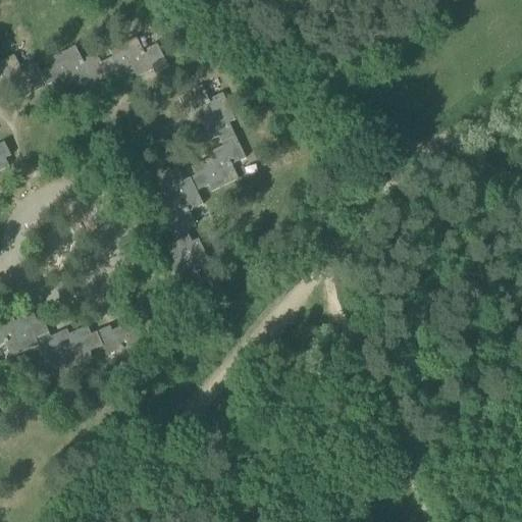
[(85,38),(75,44),(85,58),(94,53),(85,38)]
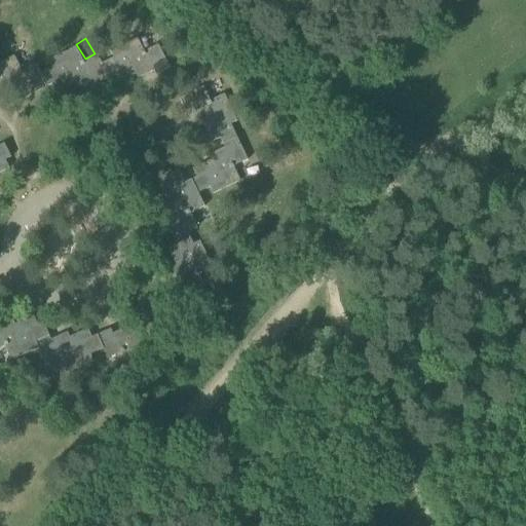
[(114,58),(103,64),(109,78),(114,75),(118,83),(136,74),(138,79),(155,71),(157,75),(171,68),(159,44),(145,51),(138,38),(111,51),(114,58)]
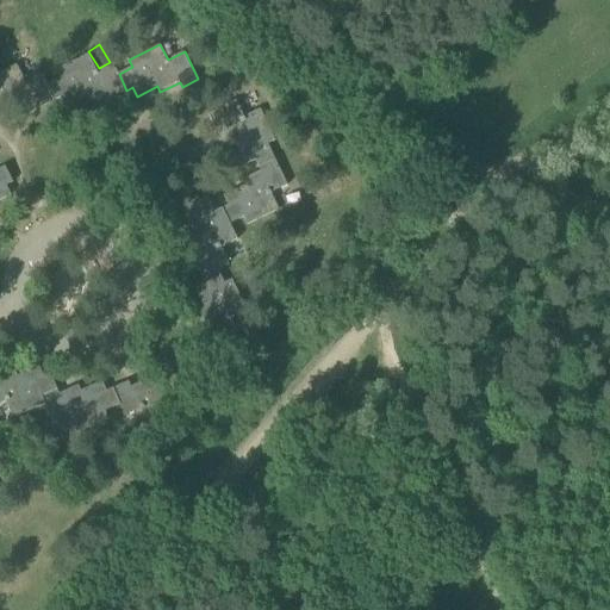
[(61,78),(48,85),(55,101),(61,98),(66,107),(86,97),(89,103),(109,93),(111,98),(126,91),(119,74),(113,62),(97,70),(88,55),(57,70),(61,78)]
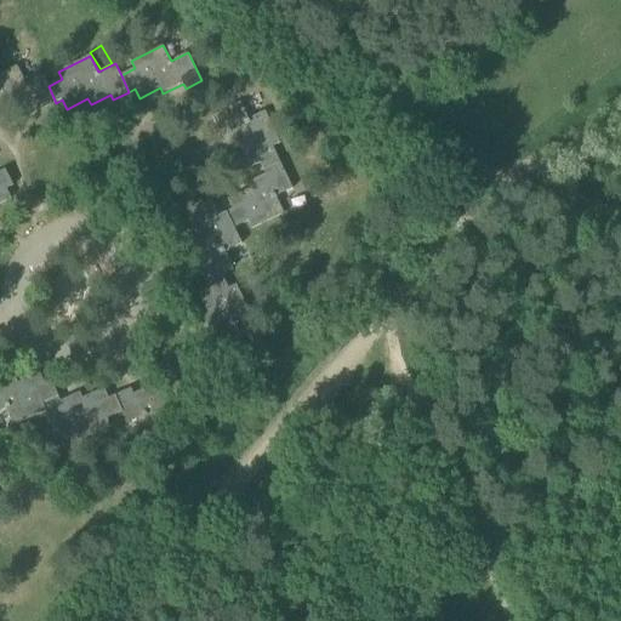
[(56,103),(49,86),(43,74),(26,83),(17,67),(0,74),(0,117),(16,109),(18,115),(38,106),(40,110),(56,103)]
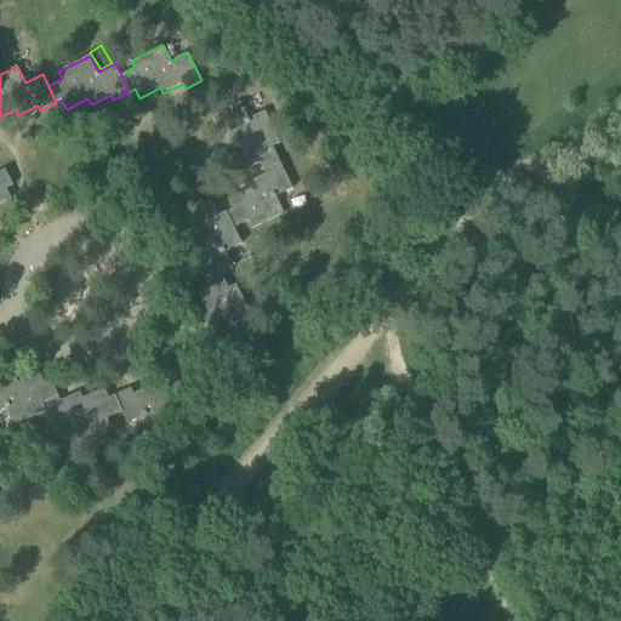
[(249,119),(240,102),(212,115),(221,132),(226,130),(235,148),(241,146),(251,167),(261,164),(263,170),(280,161),(273,147),(280,143),(266,110),(249,119)]
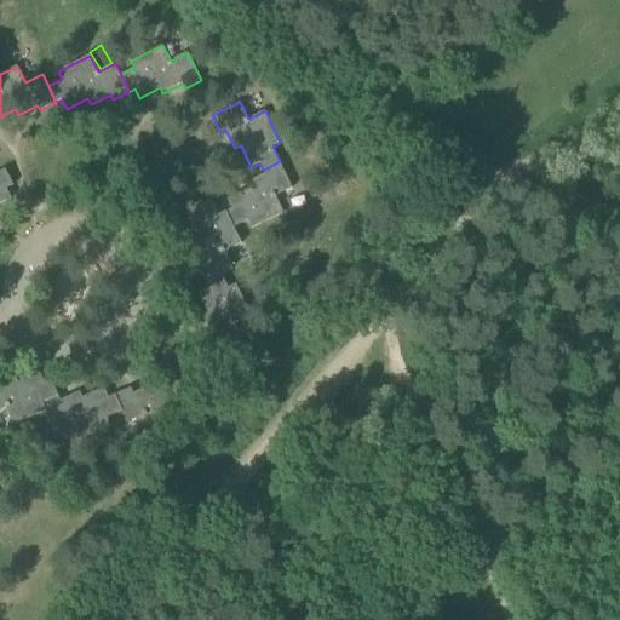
[(233,210),(227,212),(235,228),(248,222),(252,229),(285,213),(276,196),(293,189),(280,161),(263,170),(265,174),(246,183),(250,189),(228,200),(233,210)]
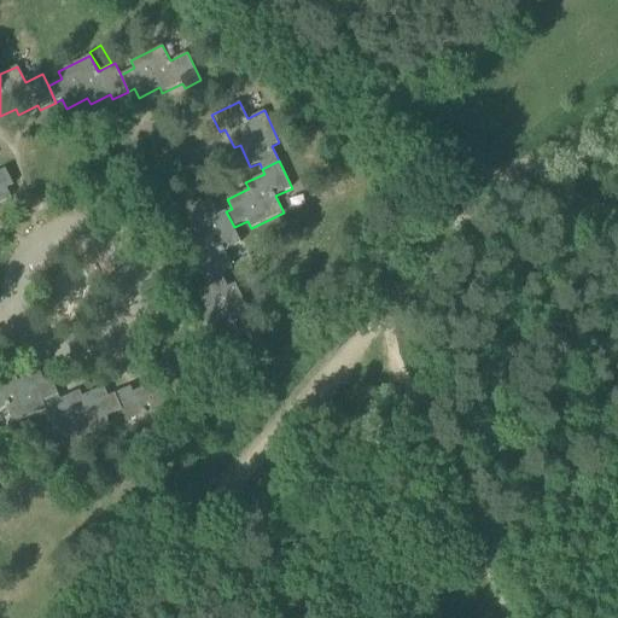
[(0,203),(12,198),(7,188),(13,185),(5,169),(0,172),(0,203)]
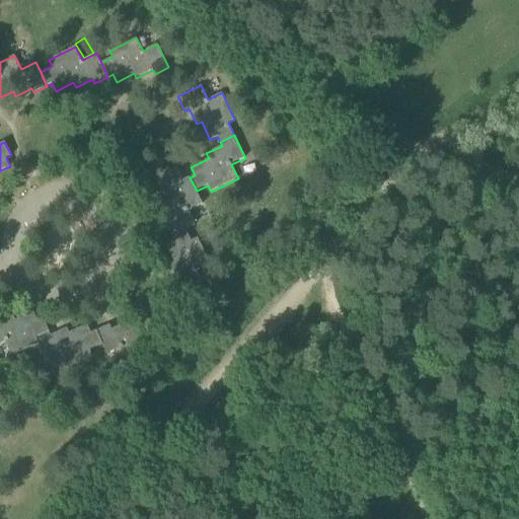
[(165,222),(171,235),(186,229),(196,225),(189,211),(203,204),(197,191),(190,177),(183,180),(176,167),(163,174),(166,179),(158,183),(166,202),(162,204),(169,220),(165,222)]
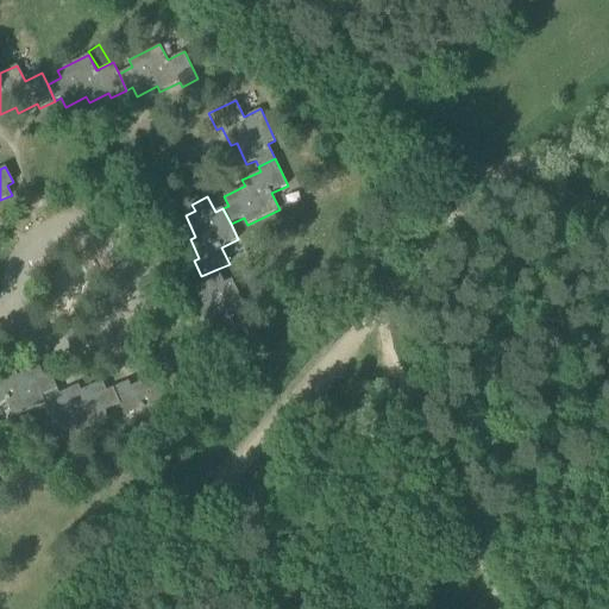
[(218,269),(201,276),(205,282),(195,287),(205,307),(200,311),(208,330),(203,332),(211,347),(238,334),(231,319),(248,311),(232,280),(225,283),(218,269)]
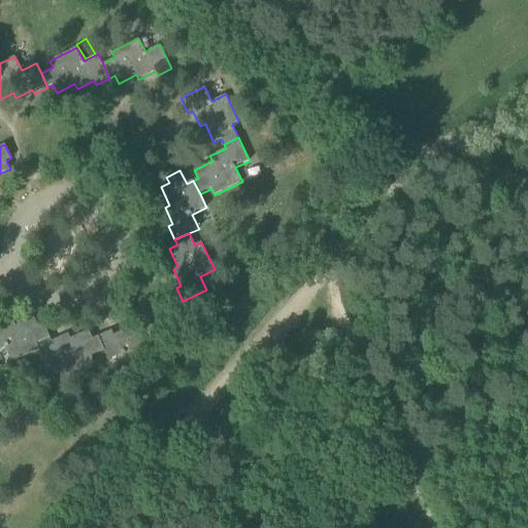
[(0,350),(5,348),(12,362),(39,351),(36,343),(50,337),(43,323),(38,326),(34,318),(15,326),(13,321),(0,326),(0,350)]
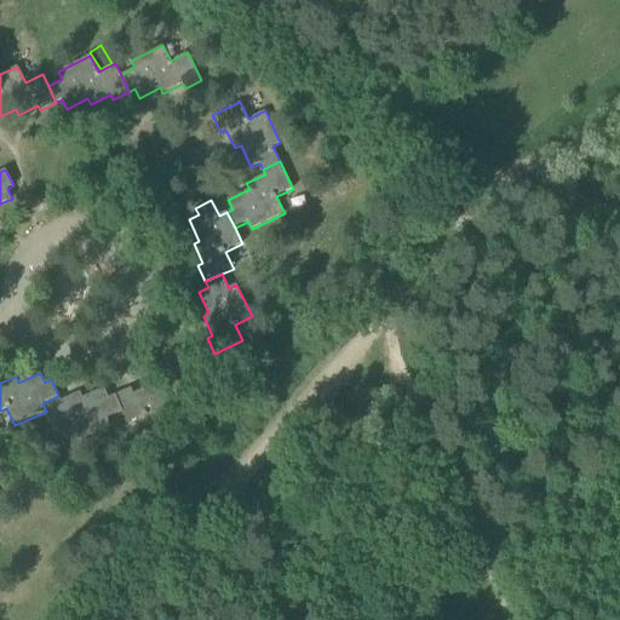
[(115,395),(121,411),(126,423),(143,415),(150,432),(183,419),(181,411),(195,405),(188,388),(182,390),(177,380),(155,390),(153,385),(133,394),(131,388),(115,395)]
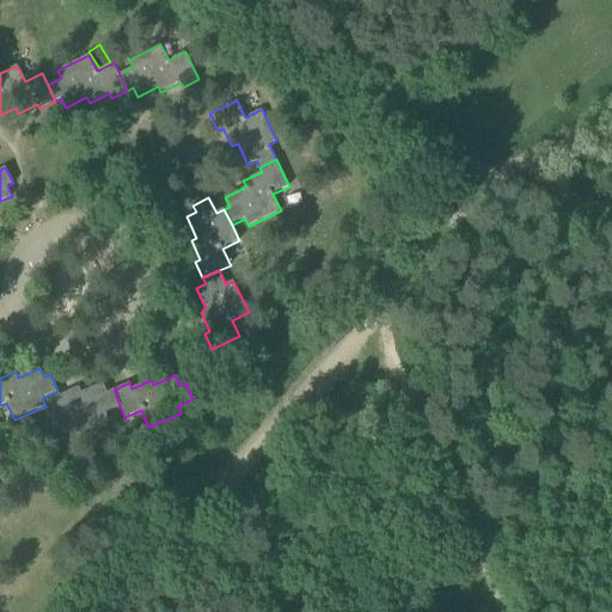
[(42,398),(46,407),(53,423),(69,416),(77,433),(109,420),(105,411),(120,405),(114,390),(108,392),(103,383),(81,392),(79,387),(60,396),(57,391),(42,398)]
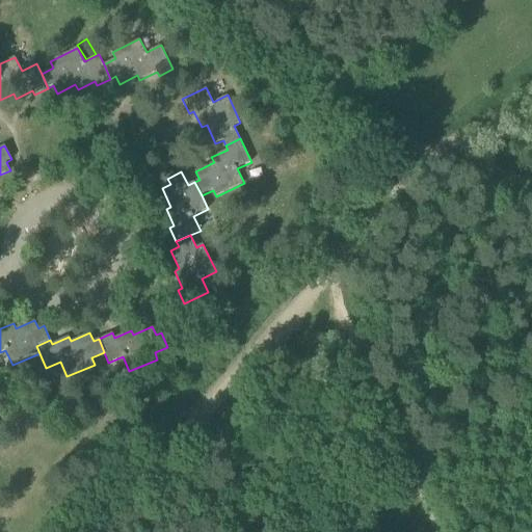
All buildings are outlined.
